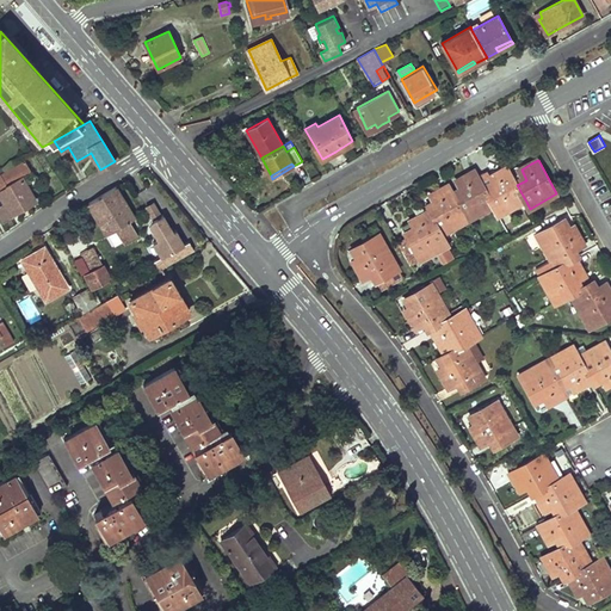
[(517,185),(506,166),(499,171),(489,177),(494,185),(486,190),(494,205),(500,216),(526,202),(517,185)]
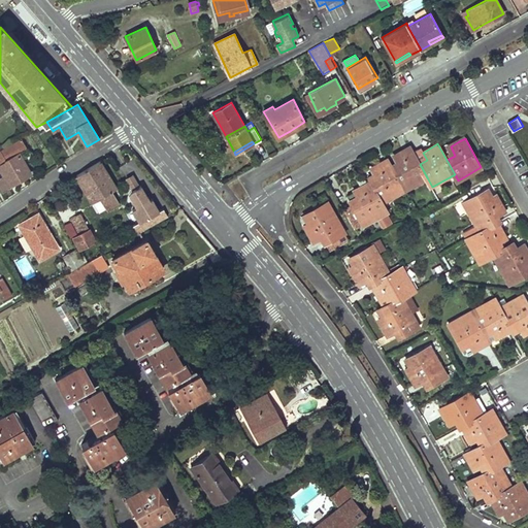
[(420,164),(410,147),(405,151),(396,156),(398,161),(401,165),(393,170),(404,191),(427,177),(420,164)]
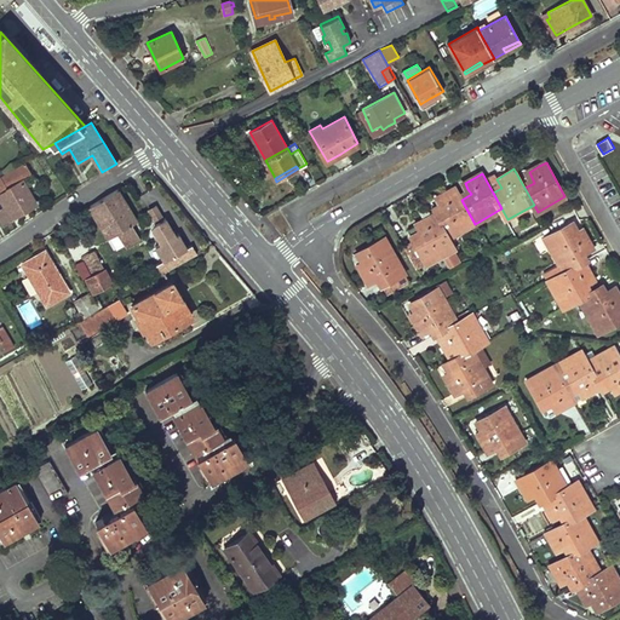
[(36,204),(24,181),(0,193),(0,197),(4,206),(0,207),(0,218),(4,224),(13,219),(12,217),(27,210),(36,204)]
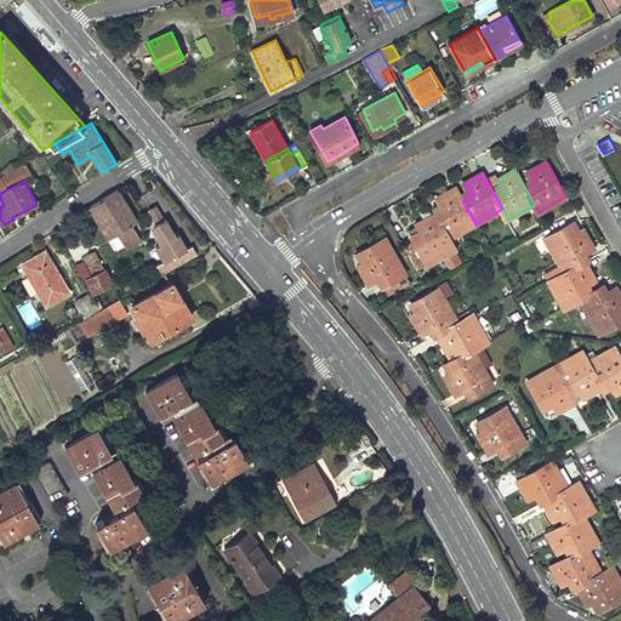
[(459,194),(456,189),(446,194),(438,199),(443,209),(436,214),(449,239),(476,224),(462,200),(459,194)]
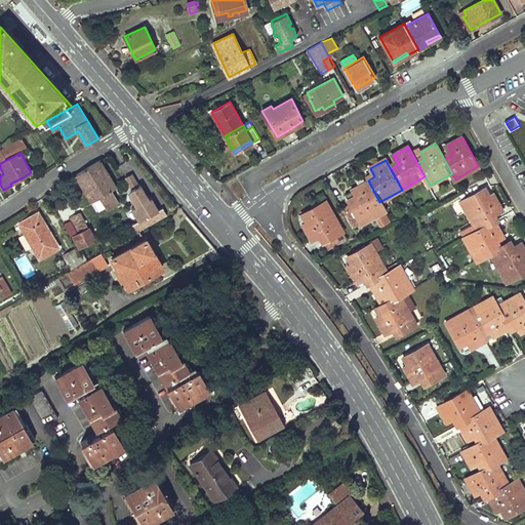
[(399,164),(396,160),(388,164),(391,169),(399,164)]
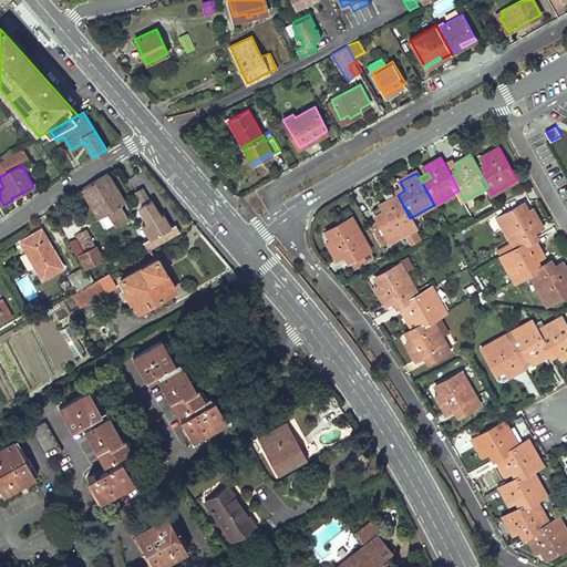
[(124,202),(107,174),(92,183),(81,189),(99,218),(106,213),(114,225),(126,217),(119,205),(124,202)]
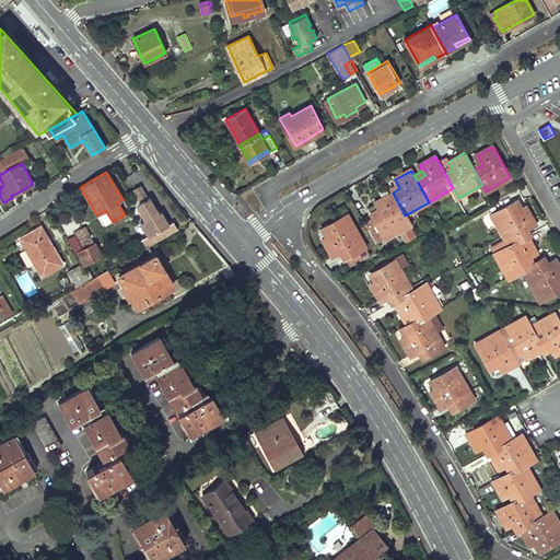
[(143,183),(138,187),(144,198),(151,195),(143,183)]
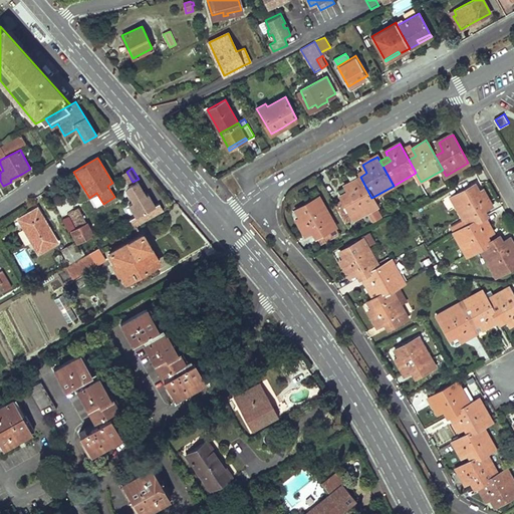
[(371,198),(360,177),(350,184),(345,187),(350,195),(342,200),(352,218),(353,219),(366,212),(376,206),(371,198)]
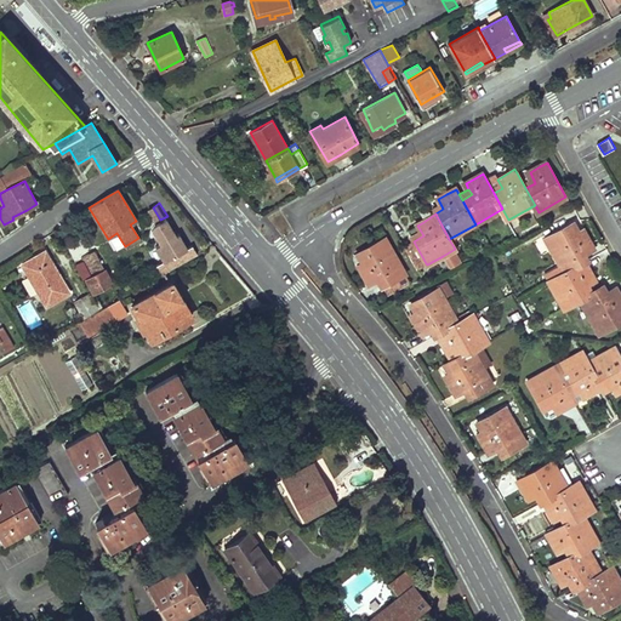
[(160,244),(170,258),(192,245),(182,231),(180,232),(169,215),(167,216),(160,220),(159,221),(158,227),(165,240),(160,244)]
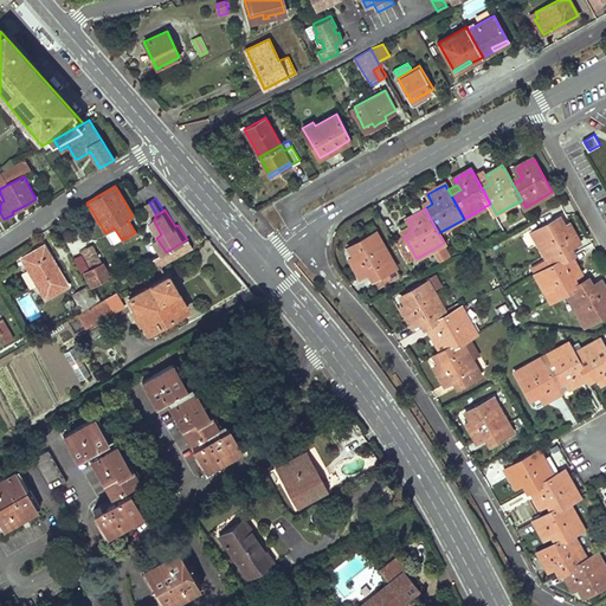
[(562,229),(558,219),(534,233),(553,266),(571,256),(567,249),(580,242),(577,236),(569,224),(562,229)]
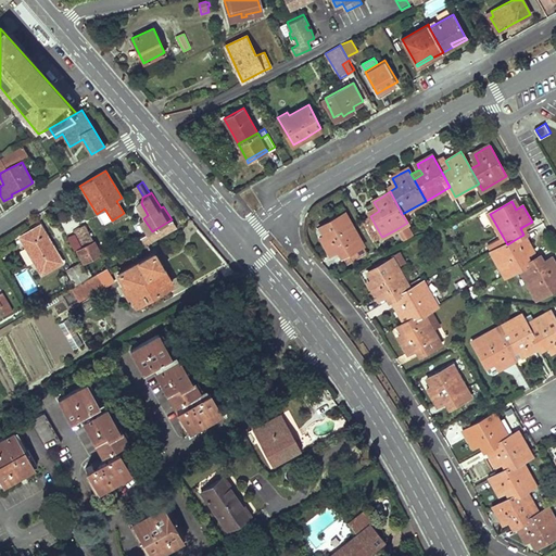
[(363,244),(345,213),(324,225),(328,234),(321,238),(324,242),(330,254),(342,248),(345,253),(363,244)]
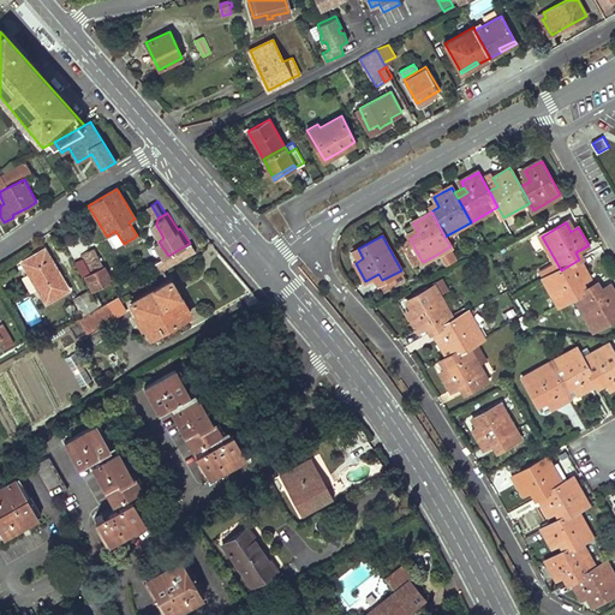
[(422,261),(410,239),(401,244),(413,266),(422,261)]
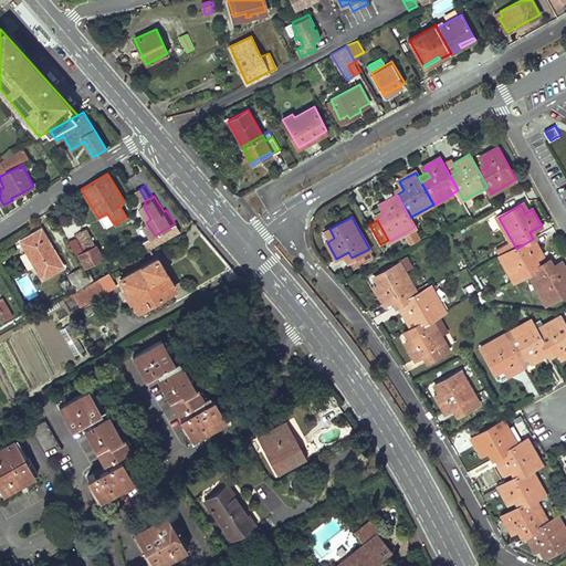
[(404,233),(410,244),(421,239),(415,227),(404,233)]
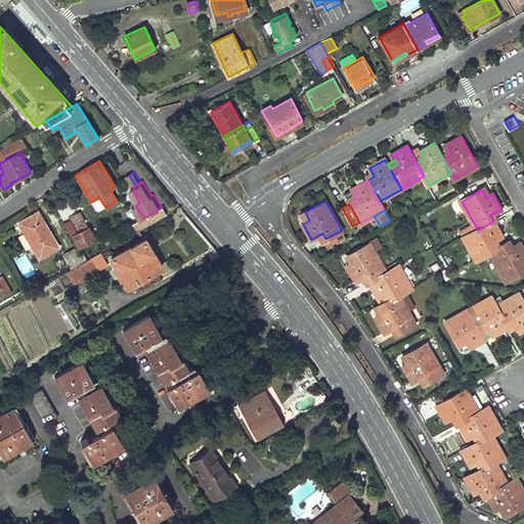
[(58,247),(39,212),(29,218),(18,223),(39,258),(58,247)]
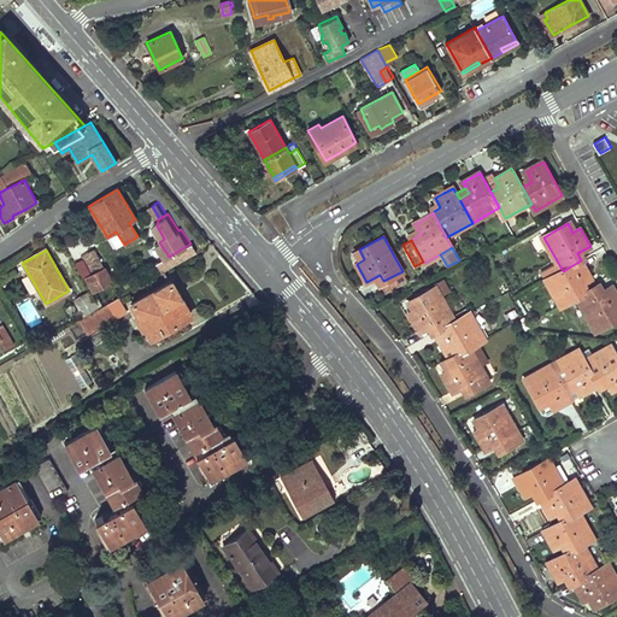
[(104,268),(94,250),(86,254),(92,264),(88,266),(92,274),(104,268)]
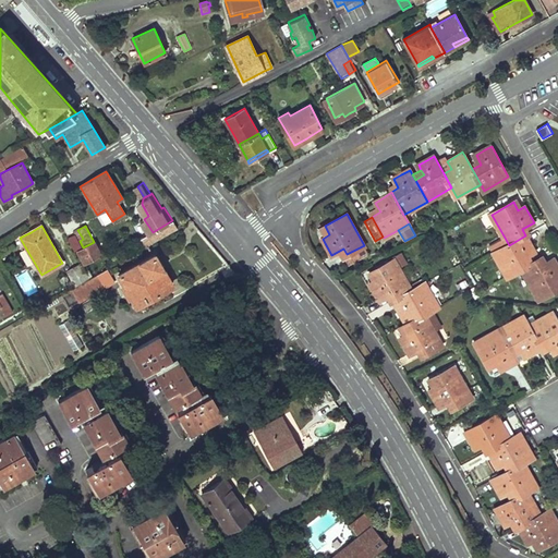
[(530,242),(525,235),(509,245),(494,254),(508,277),(522,268),(530,264),(525,256),(535,251),(530,242)]
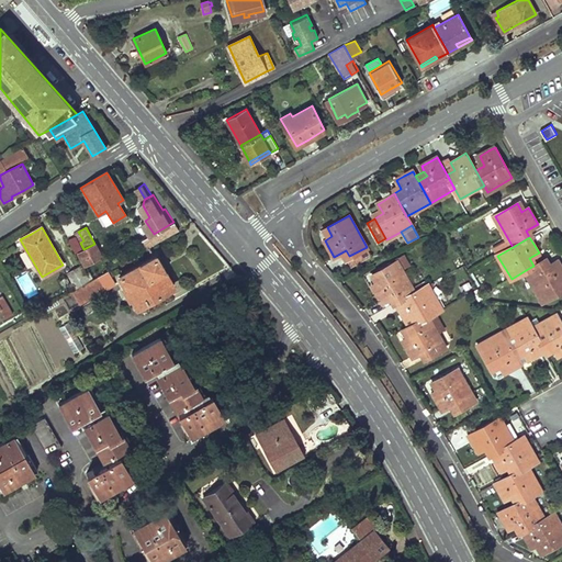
[(83,249),(78,253),(85,266),(101,257),(94,244),(83,249)]
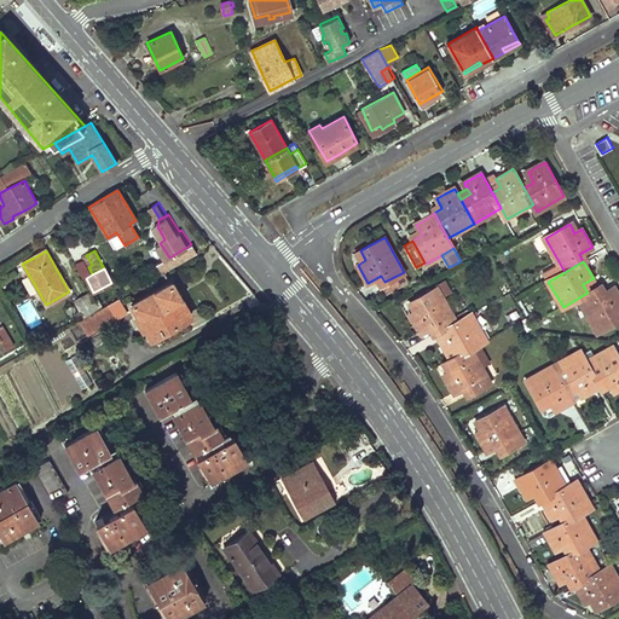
[(409,281),(404,272),(385,282),(382,284),(386,293),(409,281)]
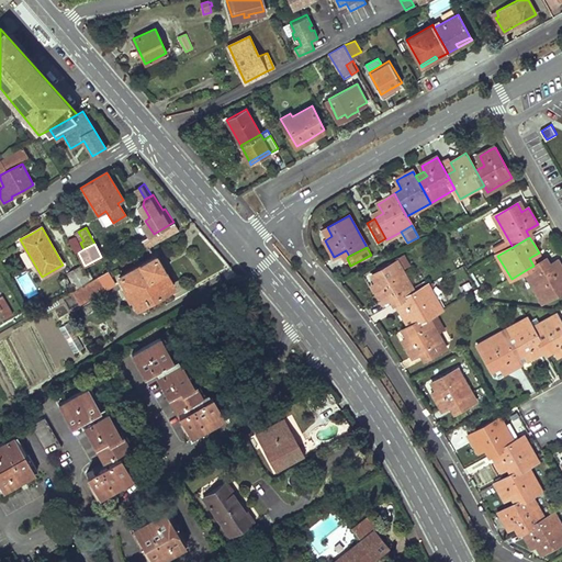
[(165,270),(156,256),(120,277),(125,288),(123,289),(128,299),(131,298),(137,308),(169,290),(160,273),(165,270)]
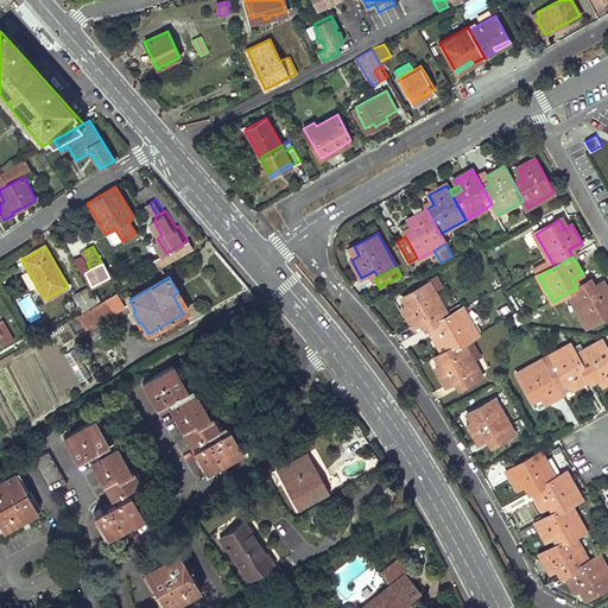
[(436,279),(430,283),(436,295),(443,291),(436,279)]
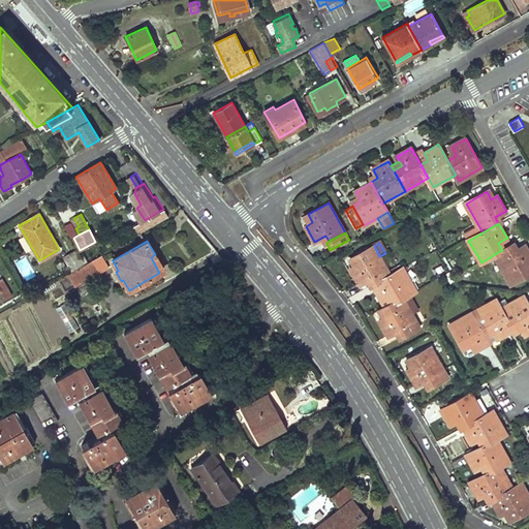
[(514,251),(510,245),(502,250),(495,254),(511,284),(528,274),(528,266),(528,265),(528,263),(528,251),(525,245),(514,251)]
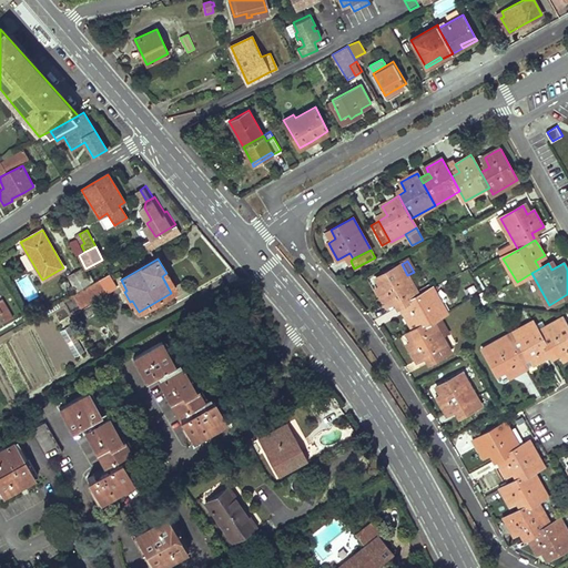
[(407,275),(402,264),(381,276),(385,284),(378,288),(383,297),(387,305),(399,298),(403,304),(419,295),(407,275)]
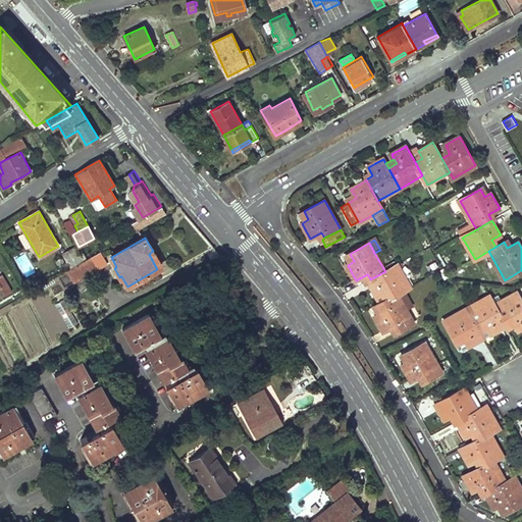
[(83,260),(74,247),(62,254),(70,267),(83,260)]
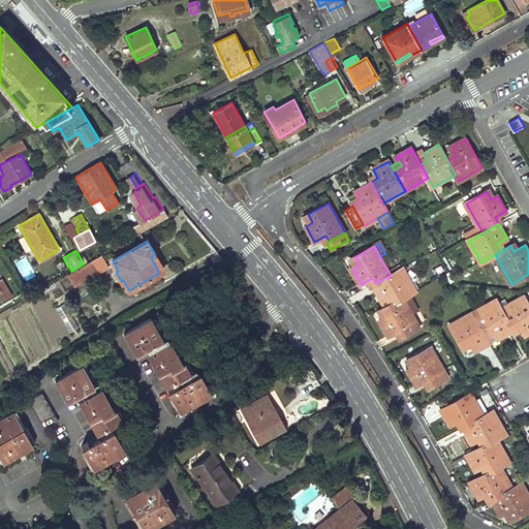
[(163,270),(155,254),(151,257),(159,273),(163,270)]
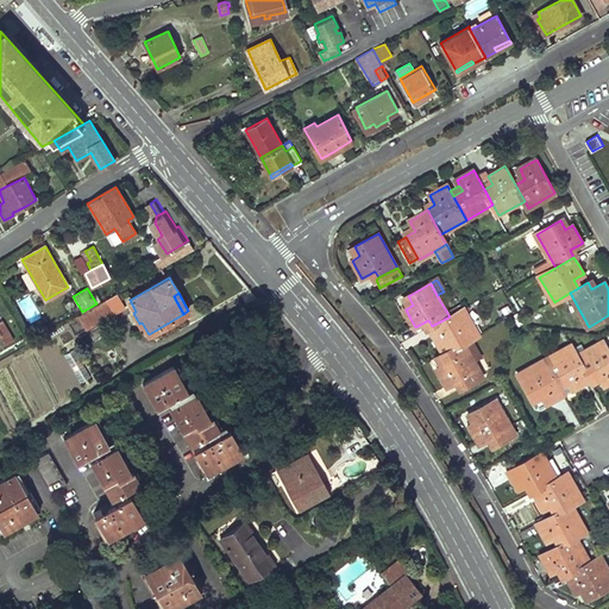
[(113,314),(106,300),(98,305),(77,316),(85,331),(113,314)]
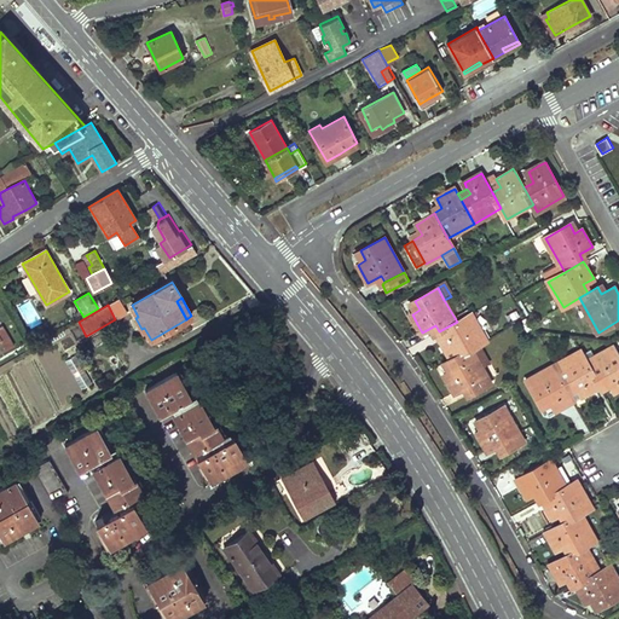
[(486,340),(472,313),(457,322),(439,331),(438,333),(444,343),(446,350),(457,343),(462,353),(472,348),(480,343),(486,340)]
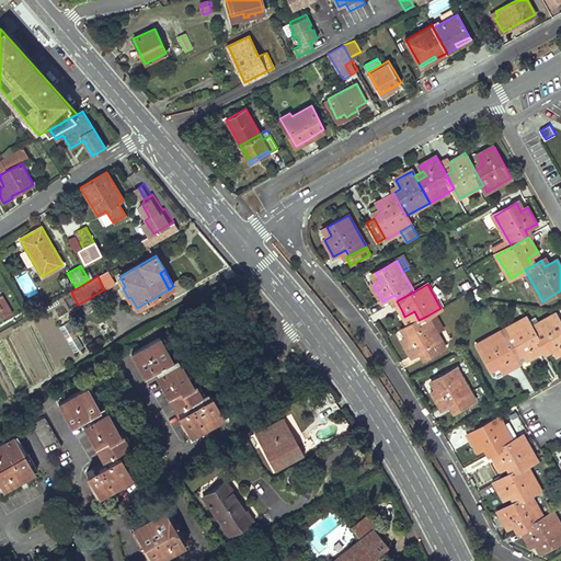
[(0,320),(12,313),(2,295),(0,295),(0,320)]
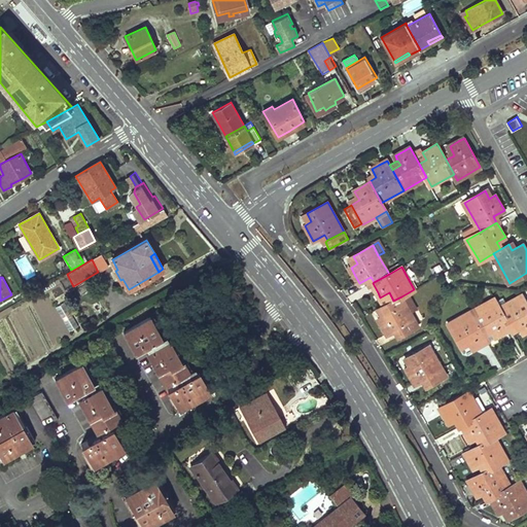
[(417,308),(409,292),(401,296),(410,312),(417,308)]
